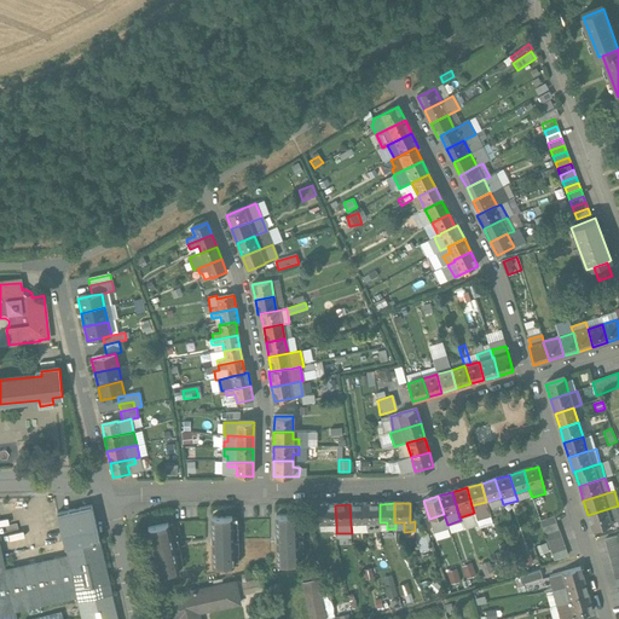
[(364,504),(350,504),(351,524),(352,533),(368,532),(365,524),(364,504)]
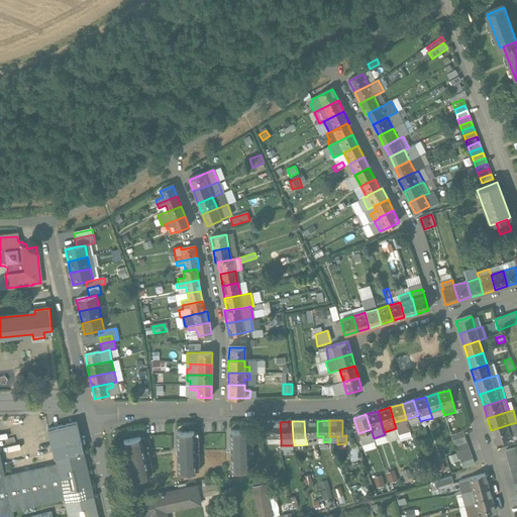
[(317,421),(304,421),(305,437),(307,445),(318,443),(317,436),(317,421)]
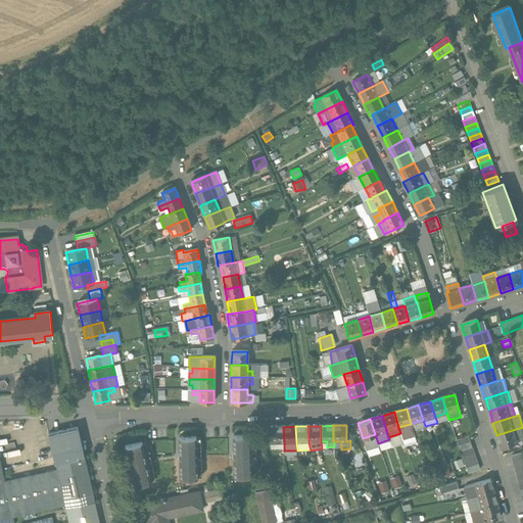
[(283,427),(270,427),(270,428),(271,441),(271,449),(284,449),(284,442),(283,427)]
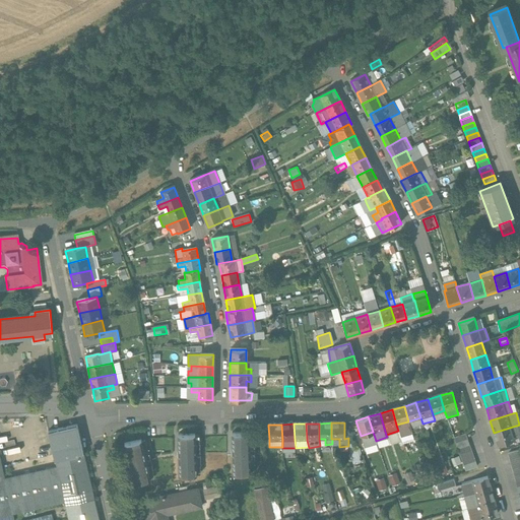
[(76,426),(48,432),(55,460),(56,460),(57,466),(65,502),(66,506),(93,500),(76,426)]
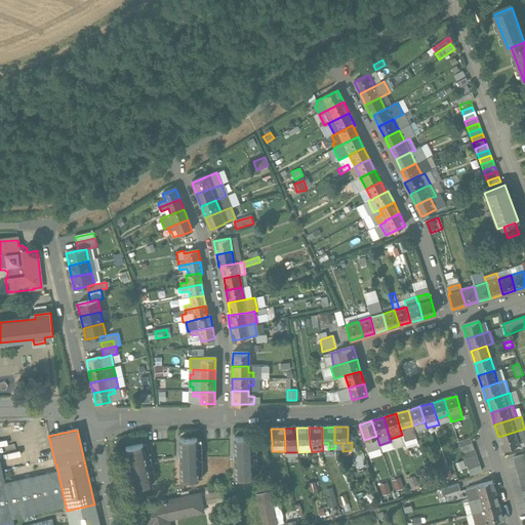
[(521,430),(498,437),(502,450),(518,445),(518,444),(524,442),(522,437),(524,437),(522,431),(522,430),(521,430)]
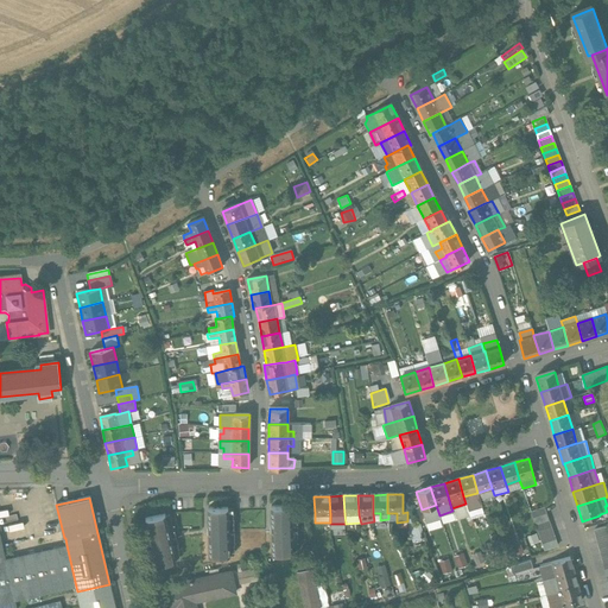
[(291,517),(291,507),(271,507),(272,553),(292,552),(291,543),(292,543),(292,517),(291,517)]
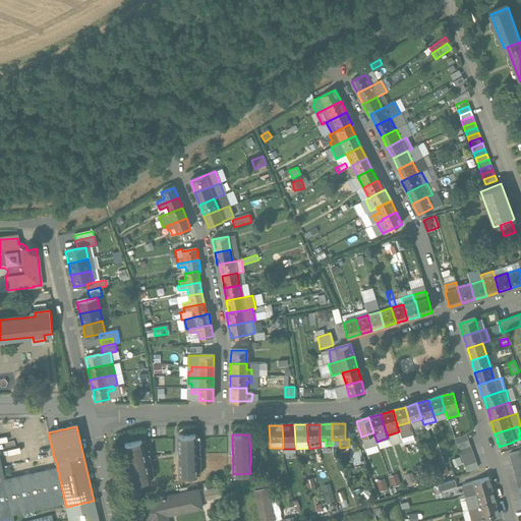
[(194,436),(178,436),(179,475),(195,475),(195,466),(196,466),(195,445),(194,436)]
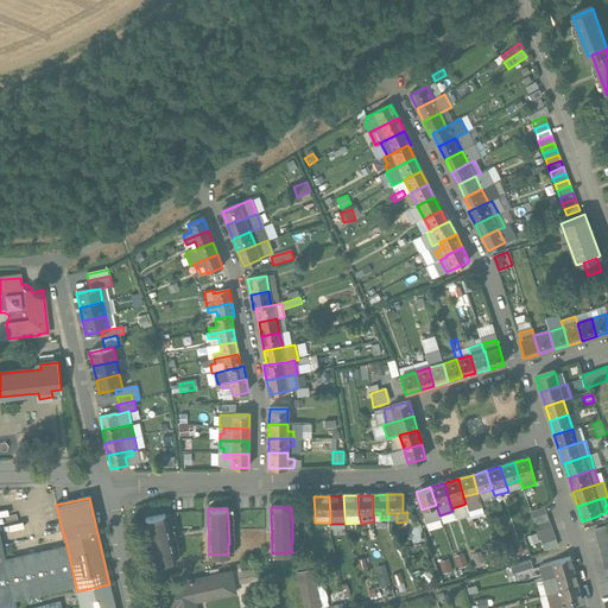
[(544,508),(531,513),(533,519),(546,514),(544,508)]
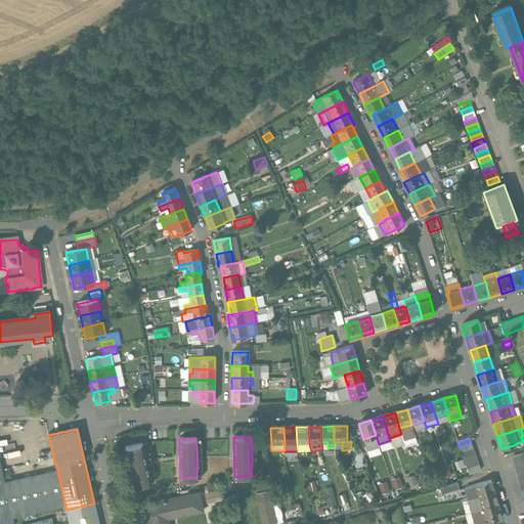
[(141,443),(126,447),(134,486),(150,482),(148,474),(149,474),(144,452),(143,452),(141,443)]
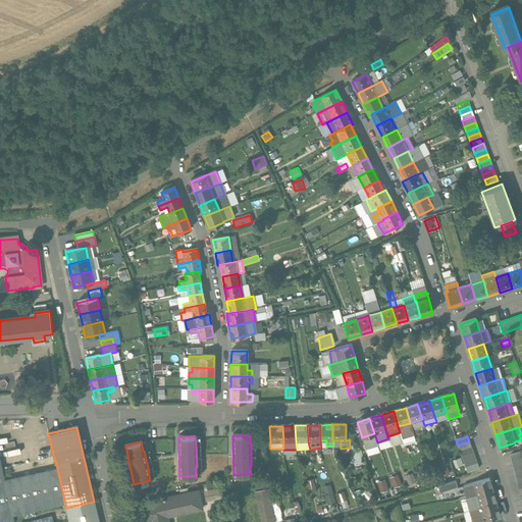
[(469,441),(458,446),(460,451),(471,447),(469,441)]
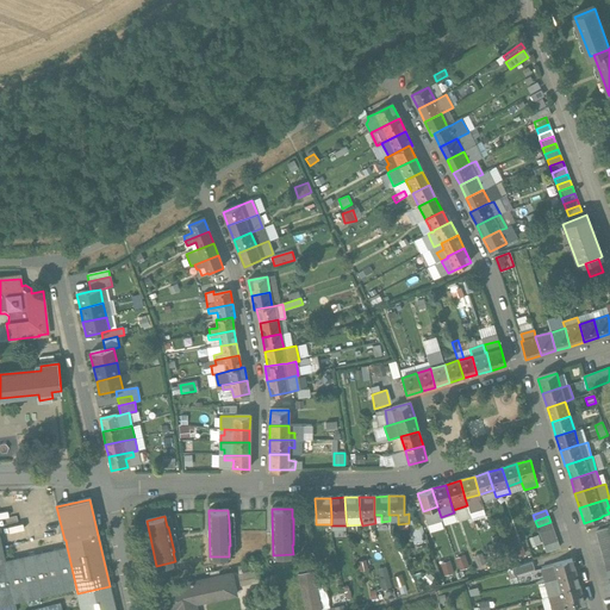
[(551,522),(537,527),(540,534),(553,529),(551,522)]
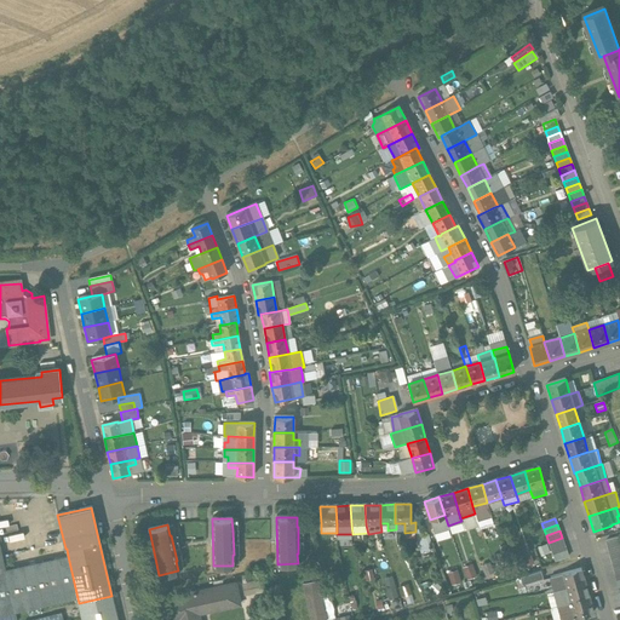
[(420,550),(422,554),(429,551),(428,547),(431,546),(428,535),(417,539),(418,541),(420,540),(423,549),(420,550)]
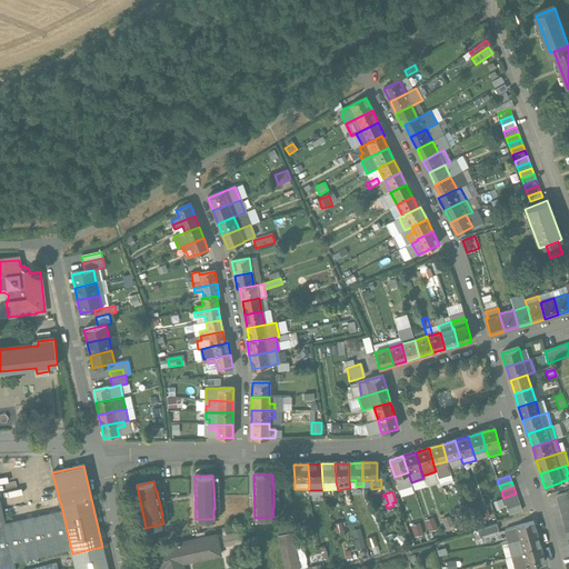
[(516,493),(503,498),(506,503),(518,499),(516,493)]
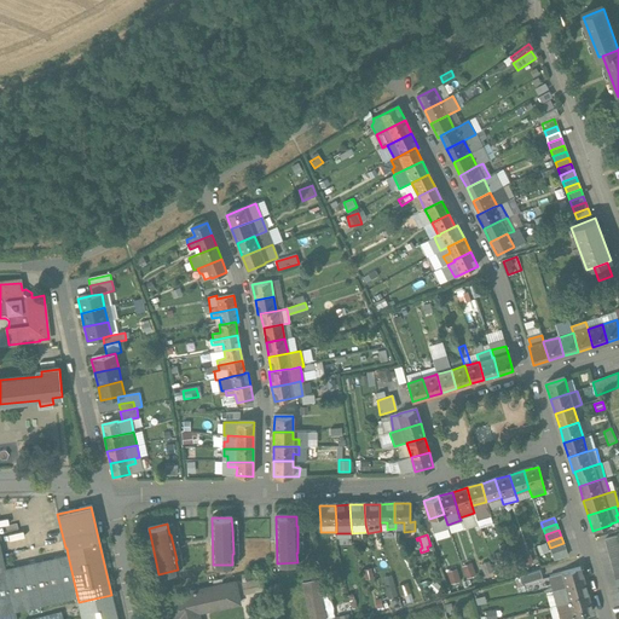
[(617,537),(606,539),(607,547),(618,543),(617,537)]
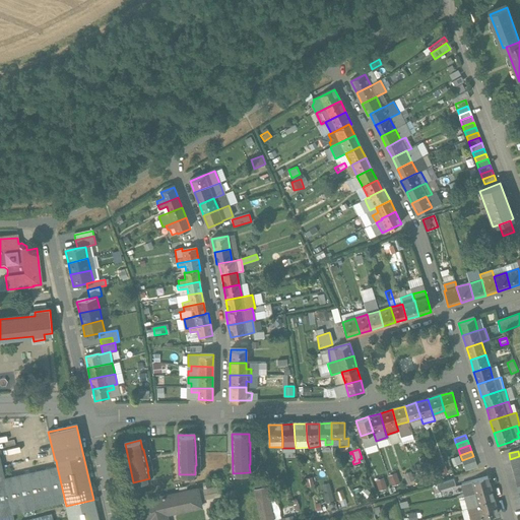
[(473,456),(462,460),(464,465),(474,461),(473,456)]
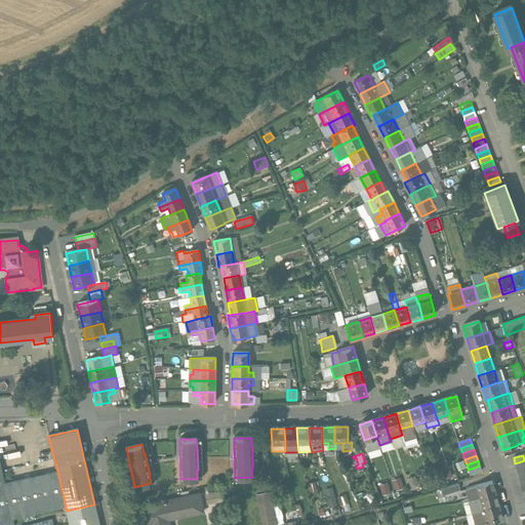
[(57,471),(4,483),(0,462),(0,524),(13,524),(12,518),(66,507),(57,471)]
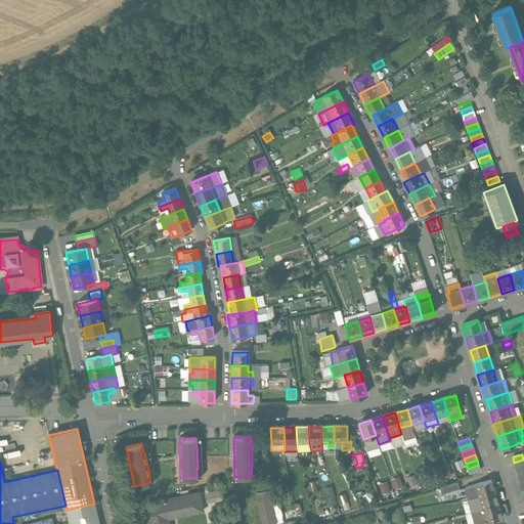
[(478,465),(468,469),(470,475),(480,471),(478,465)]
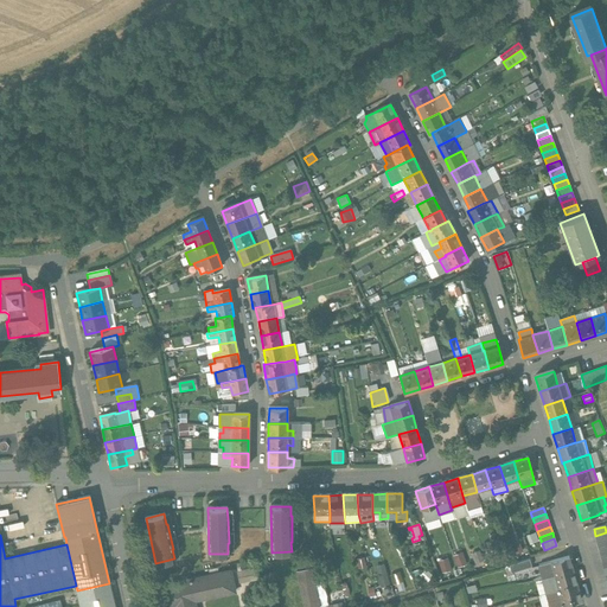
[(606,538),(596,542),(599,548),(606,545),(606,538)]
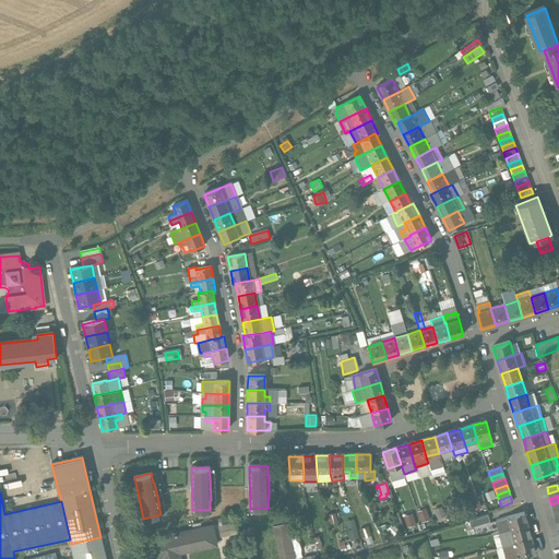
[(426,508),(418,511),(423,522),(430,519),(426,508)]
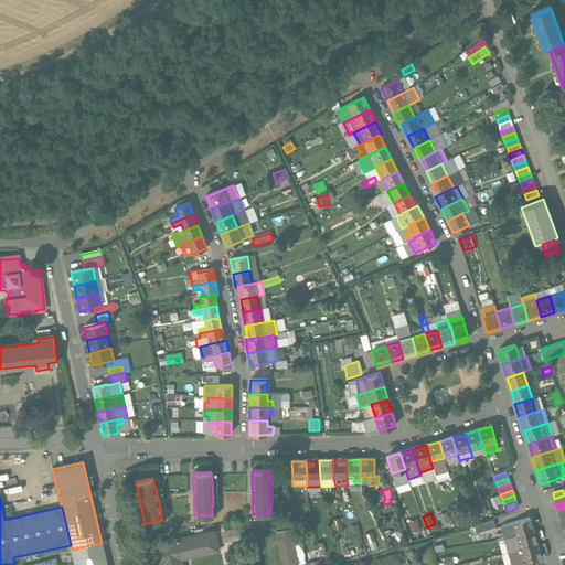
[(412,532),(422,530),(418,519),(408,521),(412,532)]
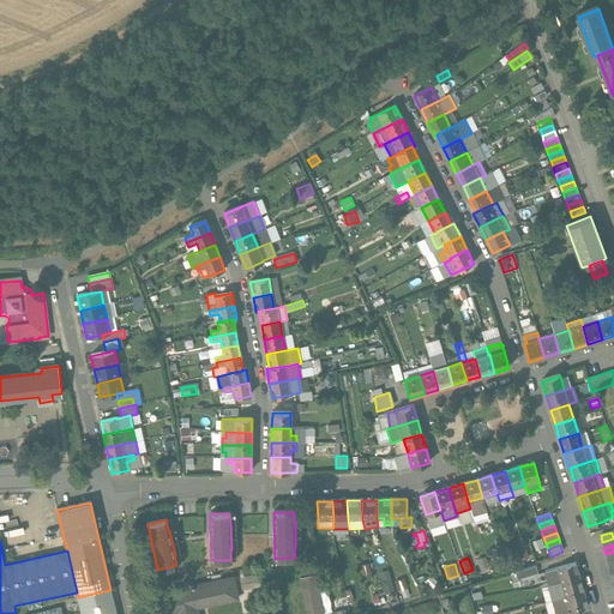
[(576,564),(545,572),(549,587),(579,578),(576,564)]
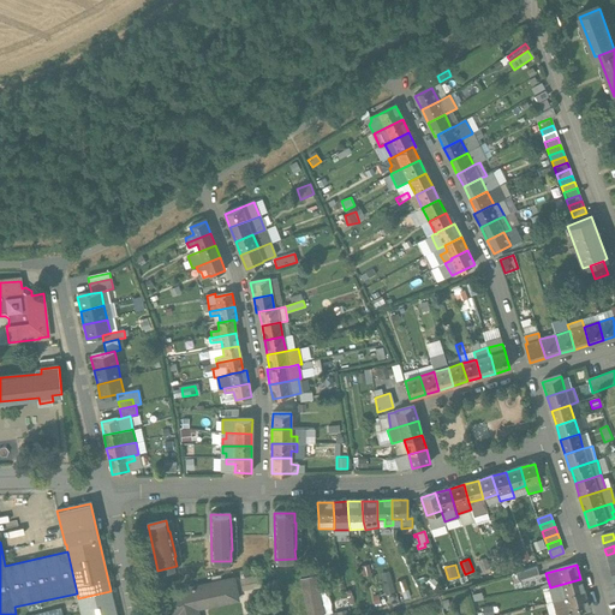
[(537,567),(515,573),(518,580),(538,574),(537,567)]
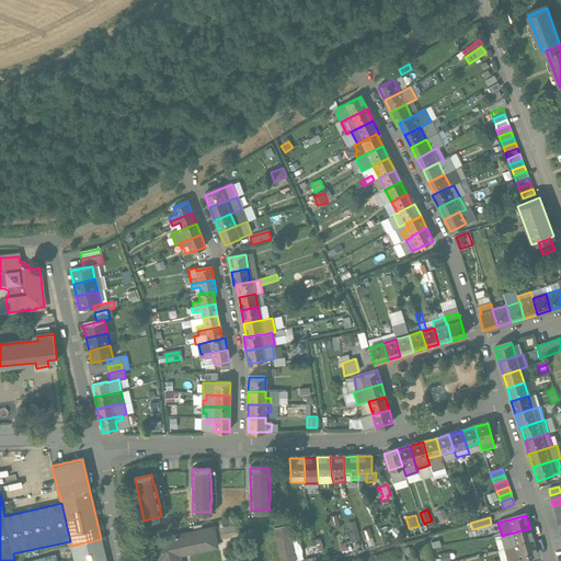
[(294,519),(275,523),(276,527),(274,527),(281,560),(301,560),(302,560),(304,560),(294,519)]
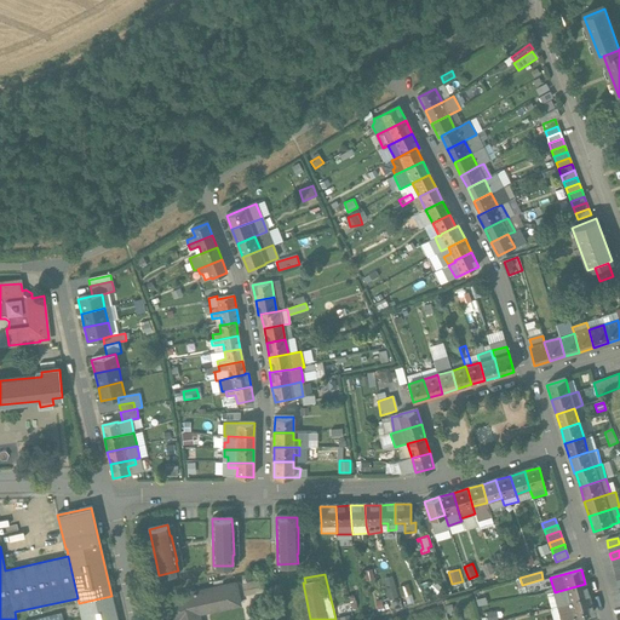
[(408,583),(395,585),(394,575),(385,577),(389,598),(411,595),(408,583)]
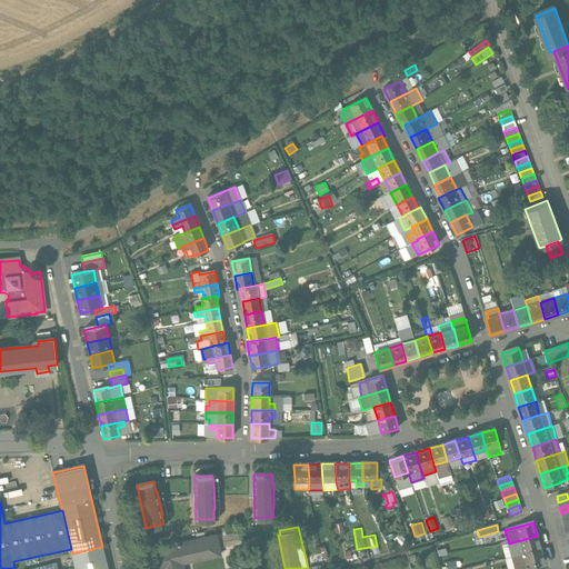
[(537,536),(509,543),(512,557),(540,549),(537,536)]
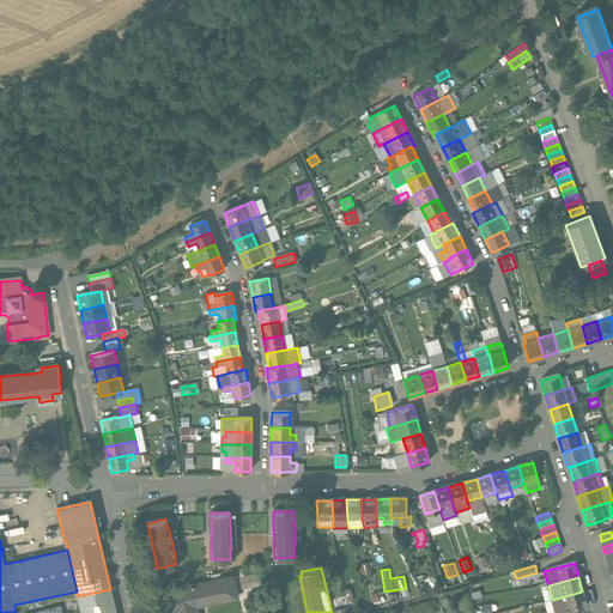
[(194,584),(162,592),(167,612),(175,611),(175,612),(196,612),(195,601),(216,598),(217,602),(237,598),(234,578),(194,587),(194,584)]
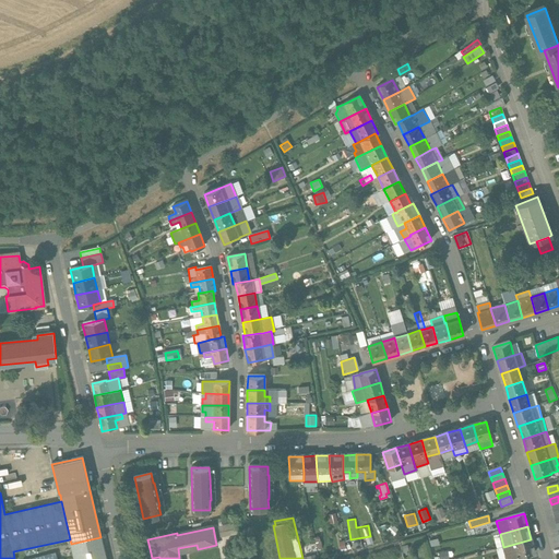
[(105,558),(100,537),(71,544),(73,558),(105,558)]
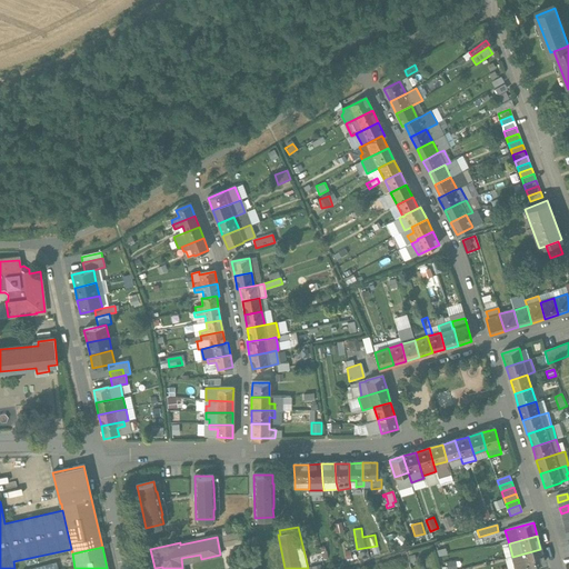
[(540,549),(512,557),(515,568),(518,568),(545,562),(540,549)]
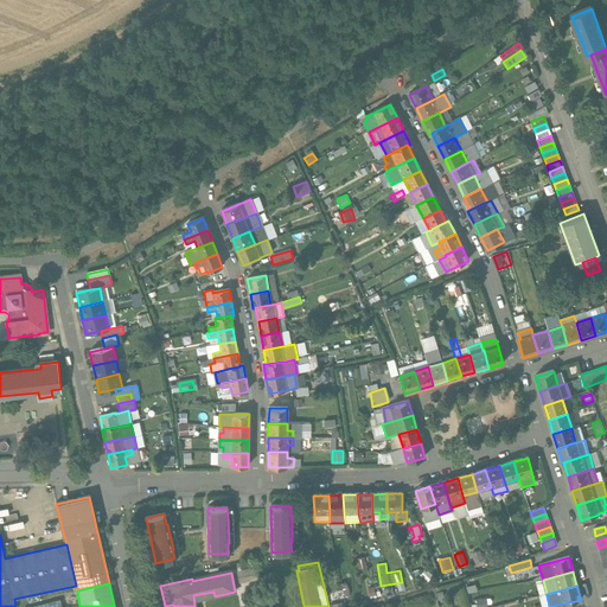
[(491,596),(481,599),(484,606),(486,606),(493,606),(491,596)]
